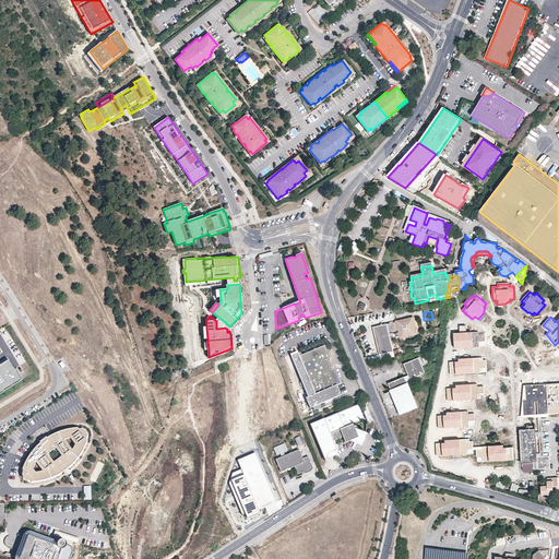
[(414,319),(373,329),(380,355),(394,353),(390,333),(400,331),(401,335),(405,334),(405,337),(413,335),(412,333),(417,332),(414,319)]
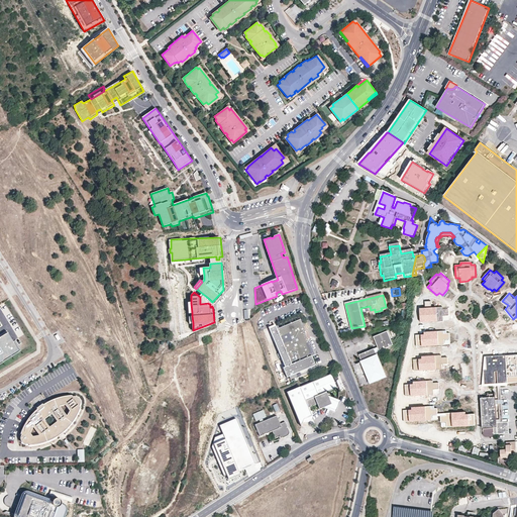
[(1,307),(0,307),(0,316),(15,340),(19,337),(1,307)]
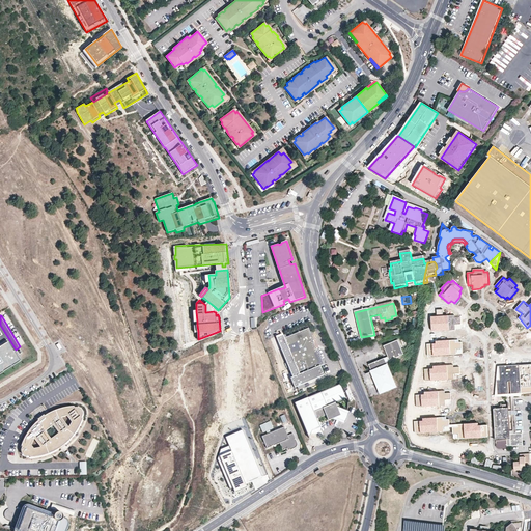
[(430,316),(431,331),(460,329),(459,317),(454,317),(454,315),(443,315),(437,316),(430,316)]
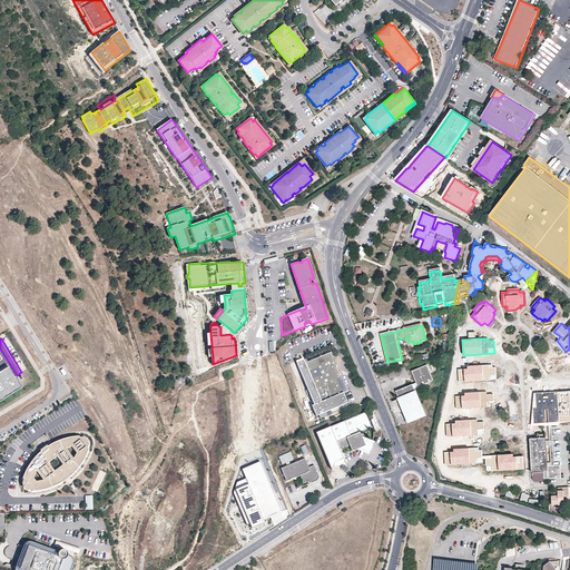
[(334,369),(335,367),(336,364),(331,351),(304,362),(320,402),(342,393),(346,391),(340,375),(337,373),(336,373),(335,373),(333,369),(334,369)]
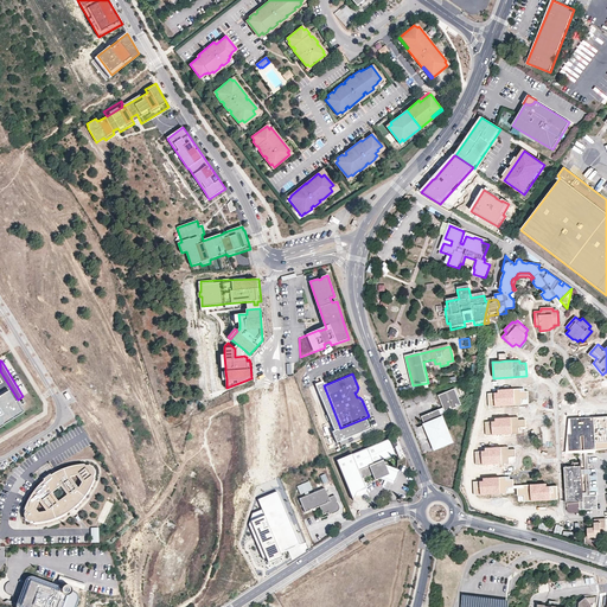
[(324,385),(323,382),(315,384),(333,430),(331,432),(336,442),(369,429),(364,419),(340,428),(324,385)]
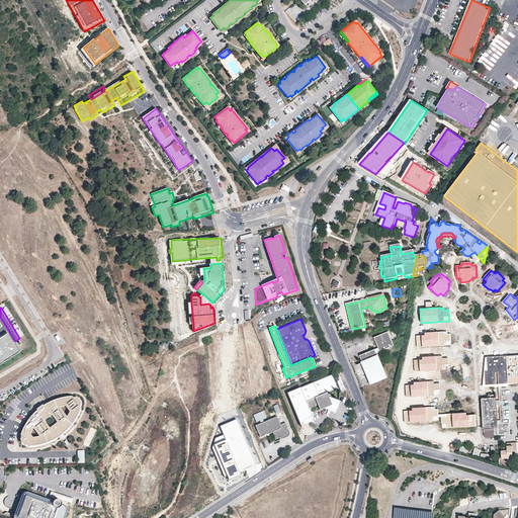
[(394,346),(387,332),(374,337),(378,348),(359,356),(362,363),(367,361),(368,364),(364,366),(371,383),(377,381),(377,382),(381,380),(380,379),(386,377),(378,359),(376,353),(380,351),(394,346)]
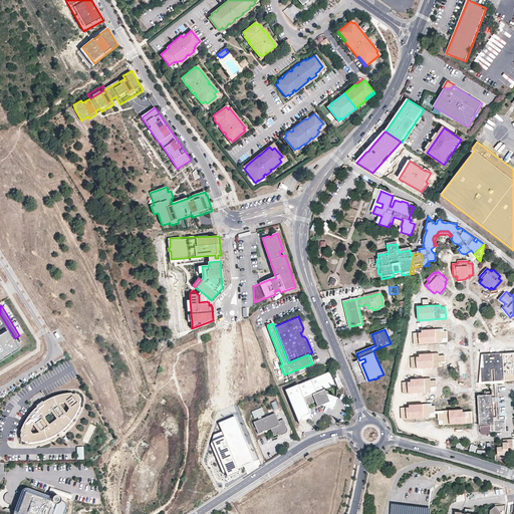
[(422,332),(413,332),(414,344),(448,342),(448,331),(442,331),(442,329),(422,330),(422,332)]
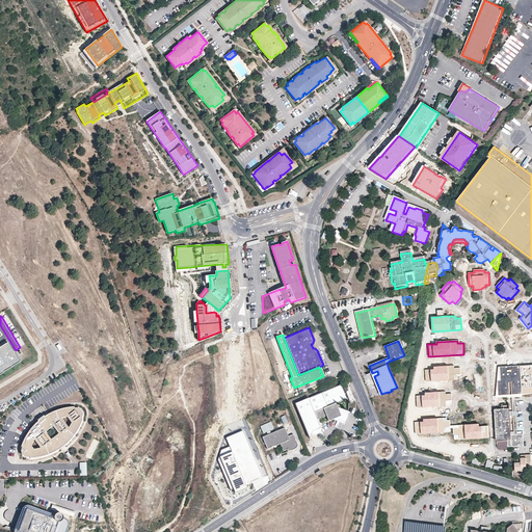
[(0,374),(20,362),(8,342),(0,347),(0,374)]
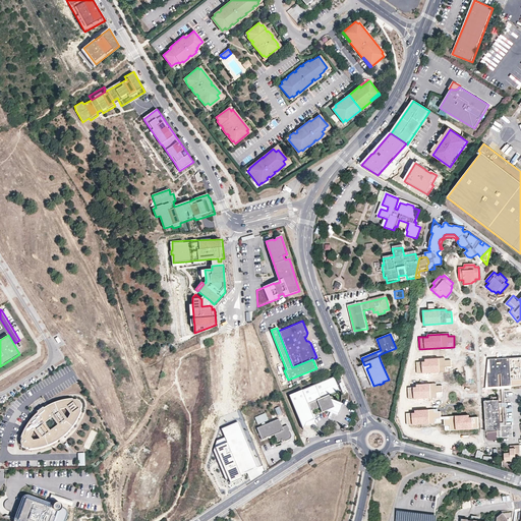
[(520,385),(520,357),(489,359),(490,373),(487,373),(487,387),(511,386),(520,385)]
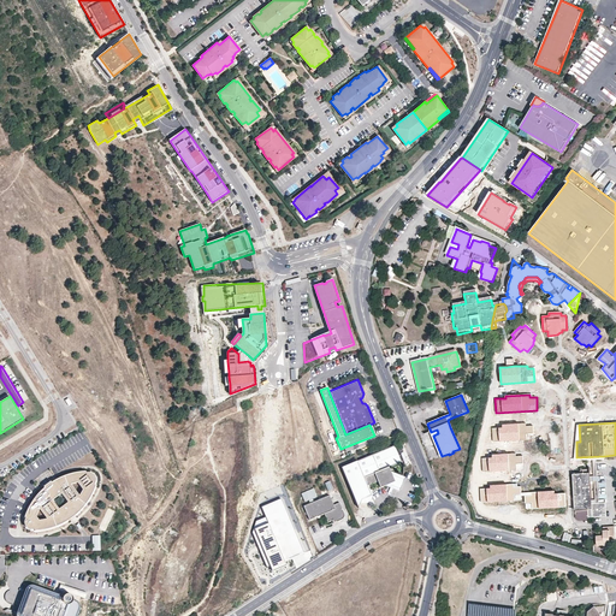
[(502,427),(491,428),(492,442),(533,439),(533,426),(526,426),(526,424),(502,425),(502,427)]
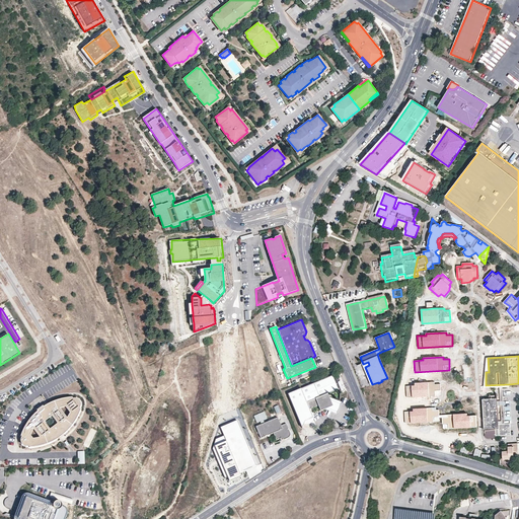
[(509,384),(486,385),(486,372),(489,372),(488,358),(486,358),(484,388),(500,387),(502,424),(505,424),(503,387),(509,387),(509,384)]
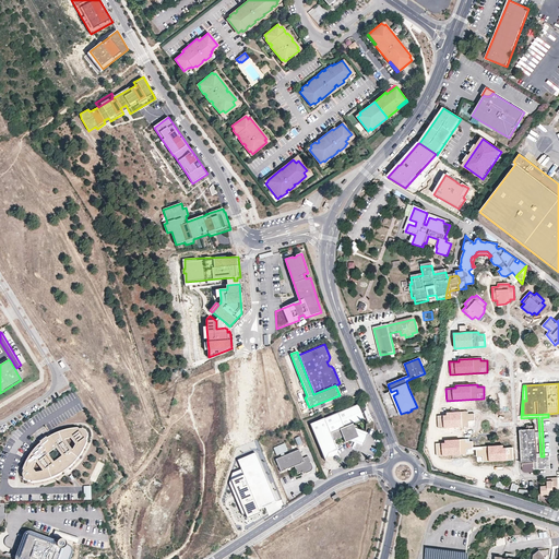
[(360,404),(325,417),(312,423),(326,460),(330,452),(339,449),(334,440),(344,436),(347,441),(353,439),(363,444),(367,433),(357,429),(355,424),(366,419),(360,404)]
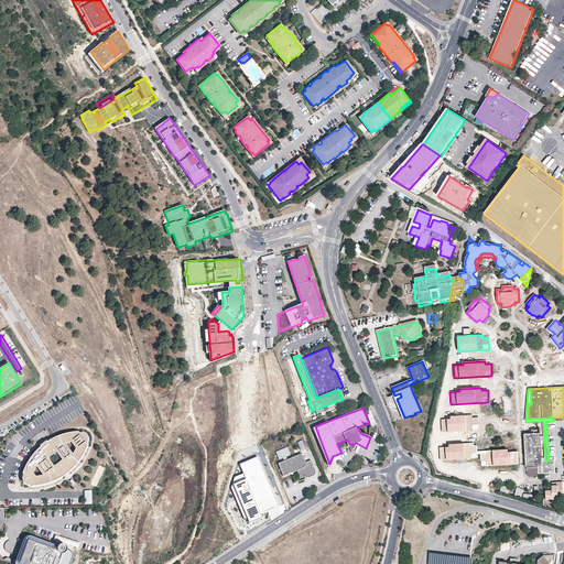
[(451,419),(441,420),(442,432),(479,430),(479,418),(473,418),(473,415),(451,416),(451,419)]
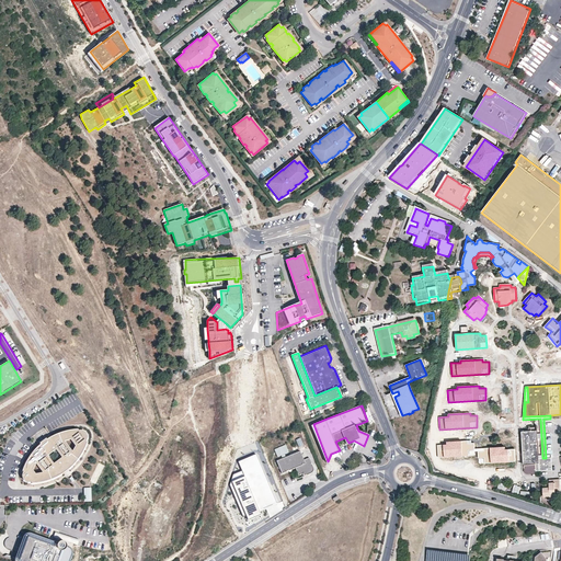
[(539,458),(537,427),(530,428),(530,431),(522,432),(524,465),(524,470),(525,472),(526,473),(527,474),(536,473),(536,471),(547,471),(547,469),(552,469),(551,458),(546,458),(542,458),(539,458)]
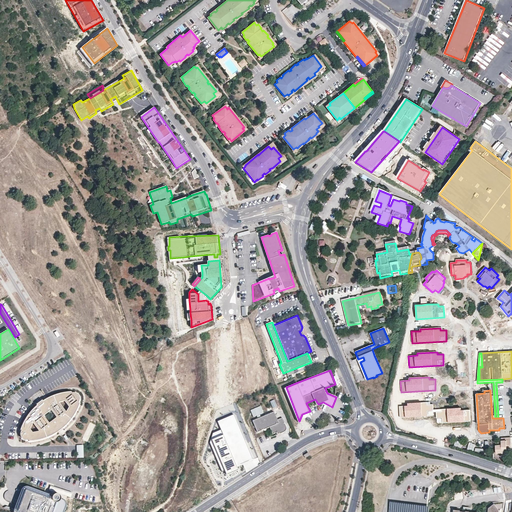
[(23,423),(21,431),(22,431),(21,434),(22,438),(24,440),(26,441),(29,441),(29,442),(35,441),(41,440),(47,438),(52,436),(57,432),(63,428),(68,424),(72,419),(75,414),(78,409),(80,403),(80,401),(80,397),(77,394),(72,393),(71,392),(65,393),(59,394),(53,396),(48,398),(43,401),(42,401),(36,405),(37,406),(33,410),(29,414),(27,418),(23,423)]
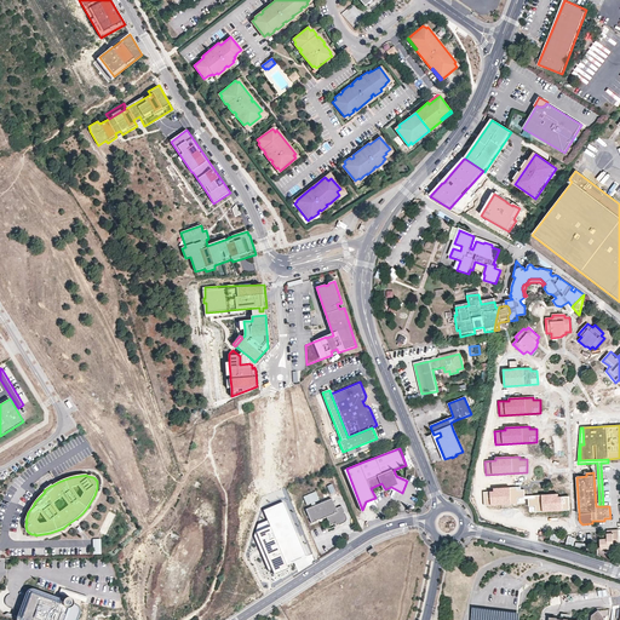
[(493,491),(483,492),(484,506),(526,504),(526,499),(524,497),(524,489),(518,491),(518,487),(493,488),(493,491)]
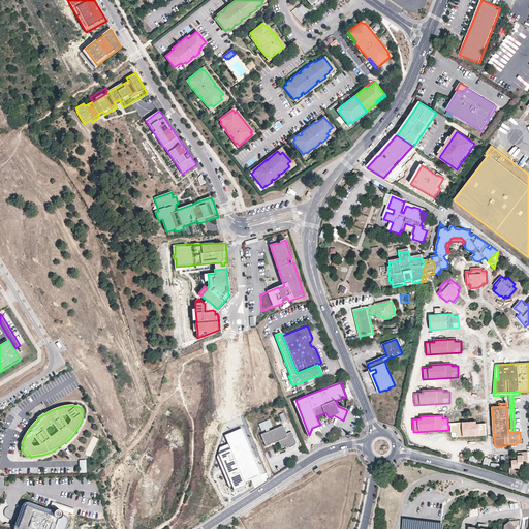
[(270,419),(259,424),(261,431),(266,430),(266,432),(270,430),(269,428),(272,427),(270,419)]
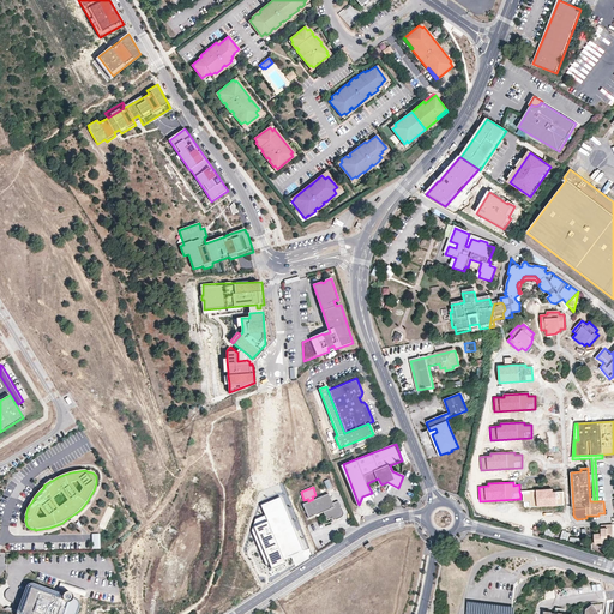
[(554,489),(530,491),(530,494),(523,494),(524,507),(565,505),(564,492),(554,492),(554,489)]
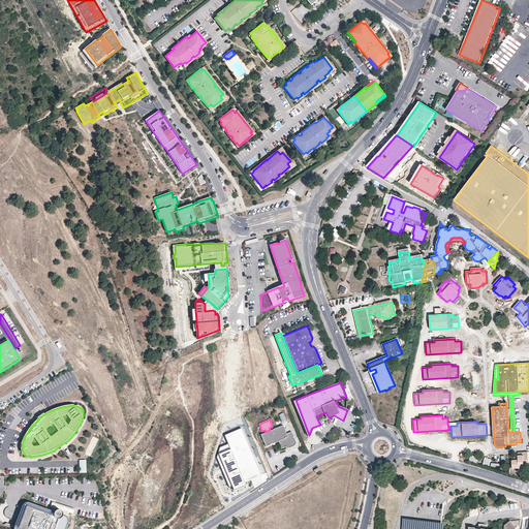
[(272,430),(270,430),(266,432),(261,433),(266,445),(278,441),(280,448),(284,447),(284,446),(288,445),(289,447),(292,446),(293,446),(294,445),(296,444),(296,442),(296,441),(291,432),(286,434),(283,425),(272,430)]
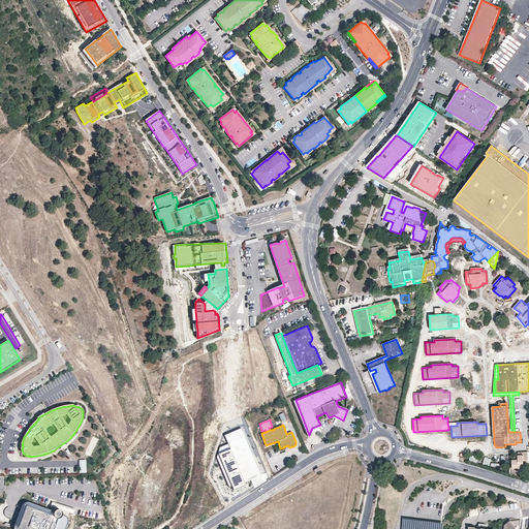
[(261,474),(242,428),(224,435),(228,444),(220,447),(217,458),(229,488),(232,487),(235,491),(247,486),(244,480),(261,474)]
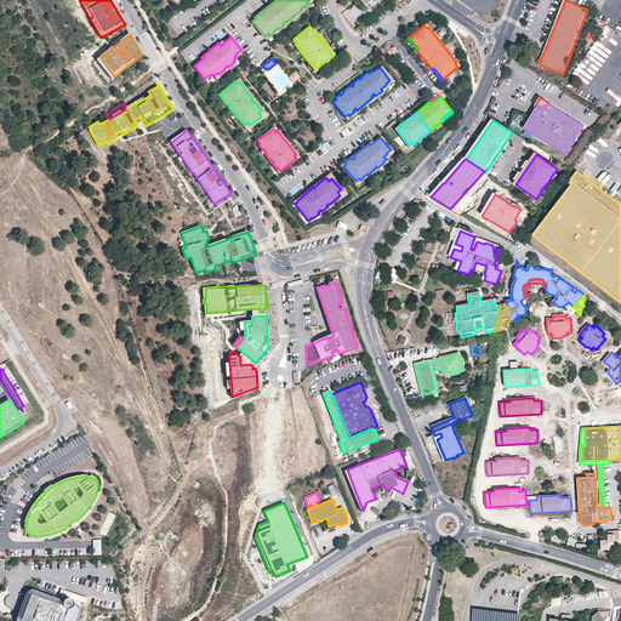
[(608,531),(608,535),(609,540),(602,540),(602,551),(615,550),(615,547),(620,547),(620,530),(608,531)]
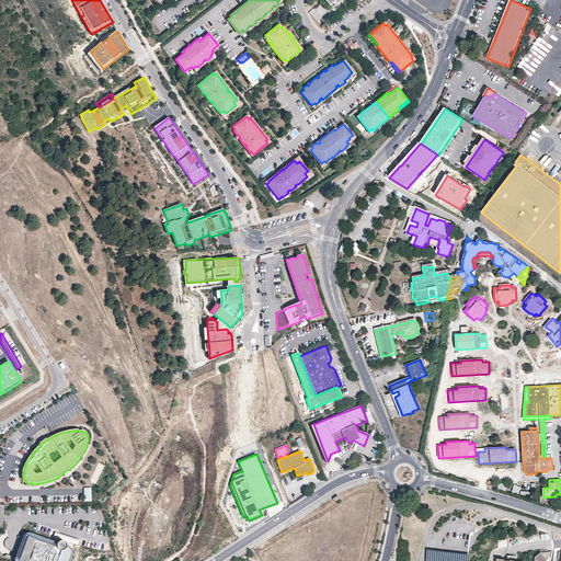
[(16,559),(15,560),(69,560),(72,552),(71,549),(68,547),(68,545),(65,541),(60,542),(58,544),(30,534),(26,535),(24,536),(16,559)]
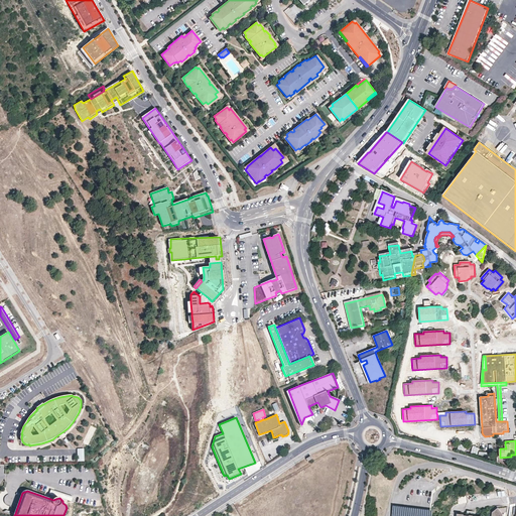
[(392,505),(391,515),(430,515),(432,509),(392,505)]
